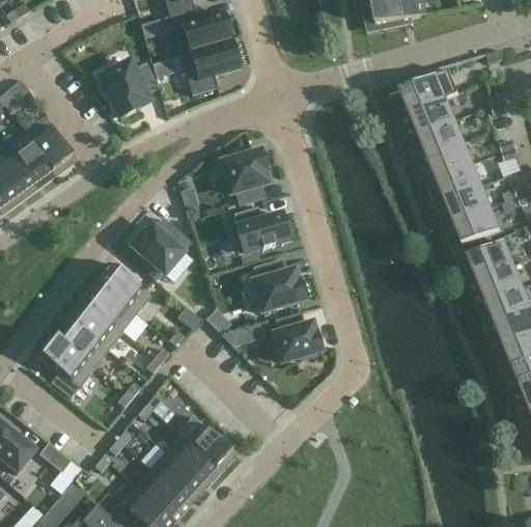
[(169,0),(169,1),(165,3),(168,16),(195,8),(192,0),(169,0)]
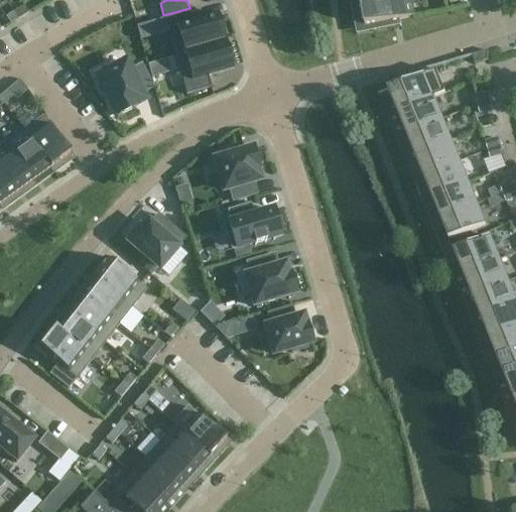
[(414,14),(414,13),(411,0),(361,0),(365,24),(414,14)]
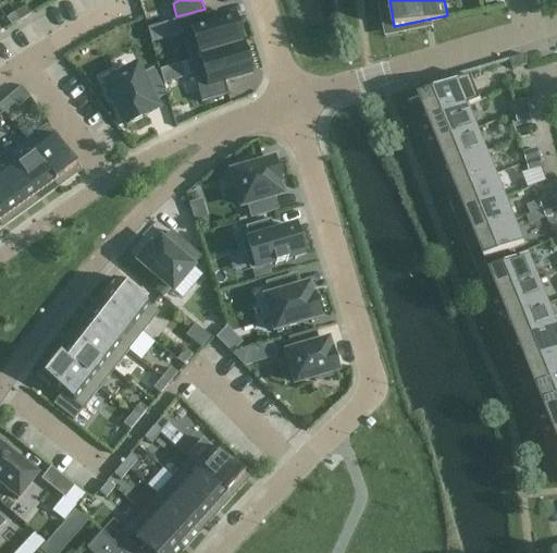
[(31,10),(25,2),(14,10),(20,17),(31,10)]
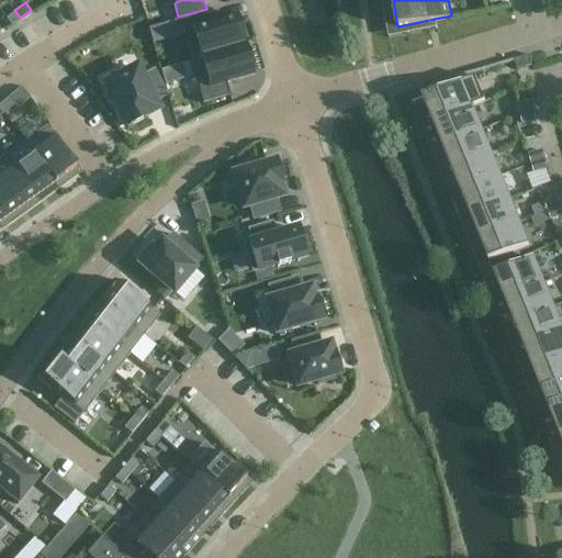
[(206,9),(178,17),(182,31),(188,30),(195,57),(244,43),(239,31),(243,30),(238,17),(236,18),(235,15),(210,22),(206,9)]
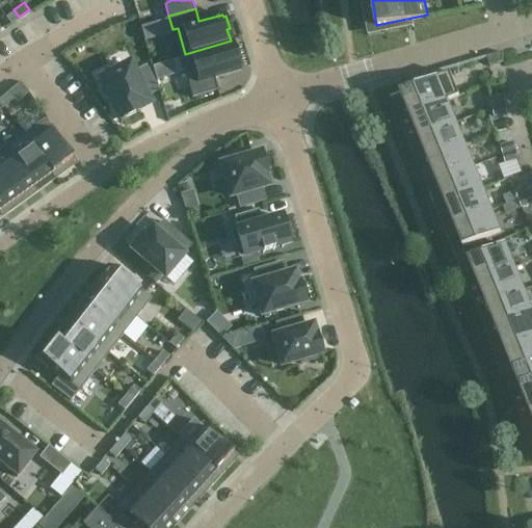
[(231,41),(185,54),(193,81),(188,82),(192,95),(218,87),(214,75),(238,68),(238,66),(240,64),(237,53),(234,53),(231,41)]
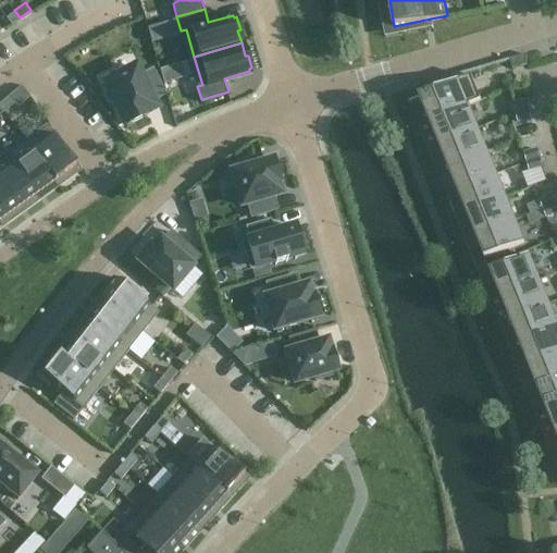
[(509,57),(509,58),(512,66),(527,62),(525,51),(509,57)]
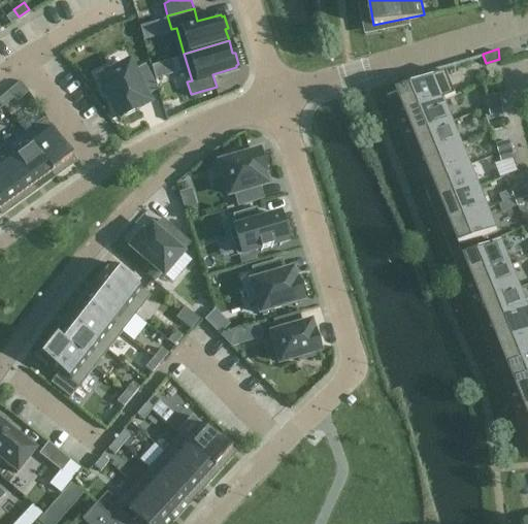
[(134,69),(105,84),(126,124),(155,109),(151,100),(162,95),(150,71),(138,77),(134,69)]
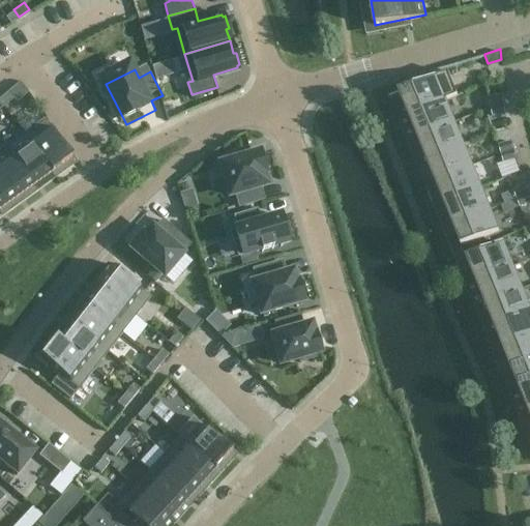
[(408,113),(457,93),(447,70),(427,79),(425,78),(424,78),(425,80),(399,90),(408,113)]
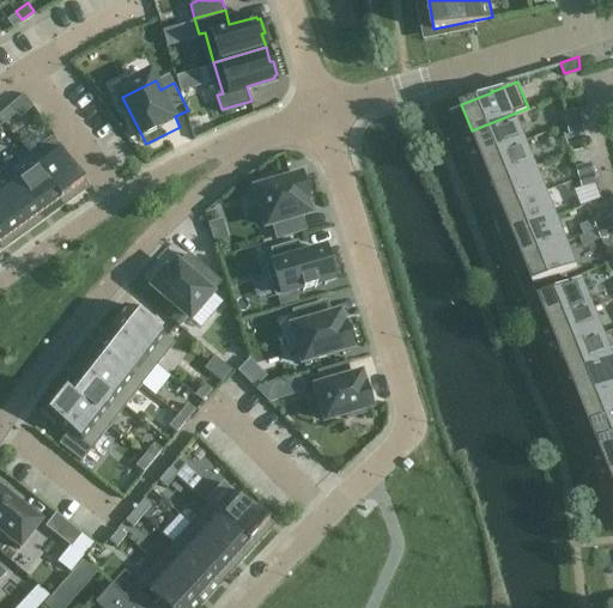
[(0,115),(4,120),(14,110),(8,103),(0,109),(0,115)]
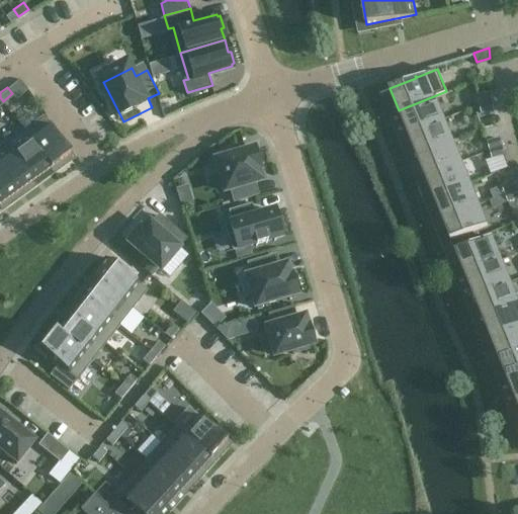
[(399,110),(407,132),(444,116),(436,96),(447,92),(446,91),(399,110)]
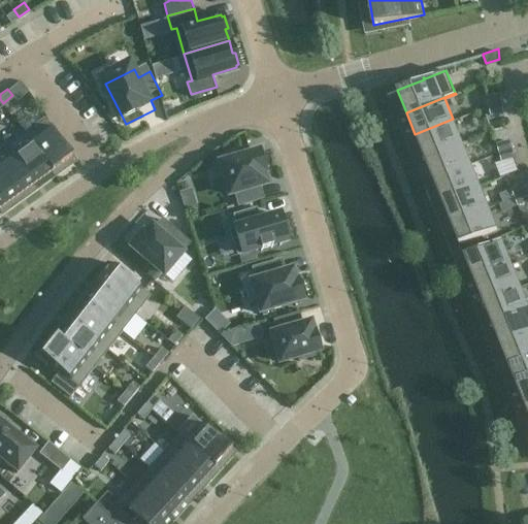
[(489,104),(502,102),(500,94),(488,96),(489,104)]
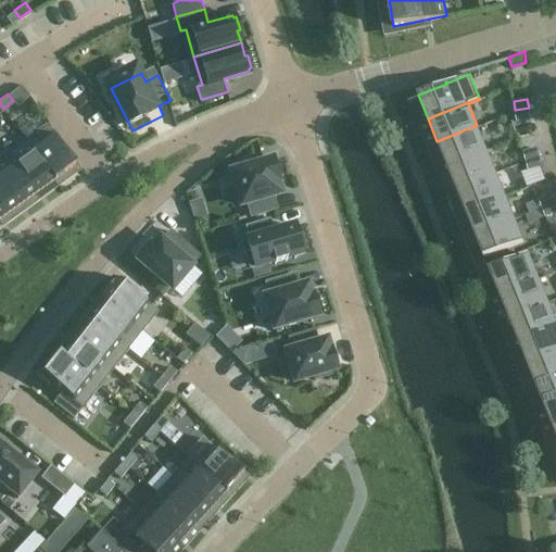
[(529,108),(515,110),(516,120),(530,117),(529,108)]
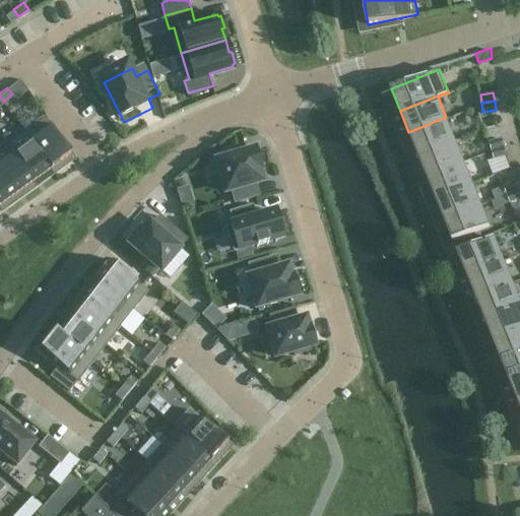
[(70,153),(42,115),(22,128),(51,168),(70,153)]
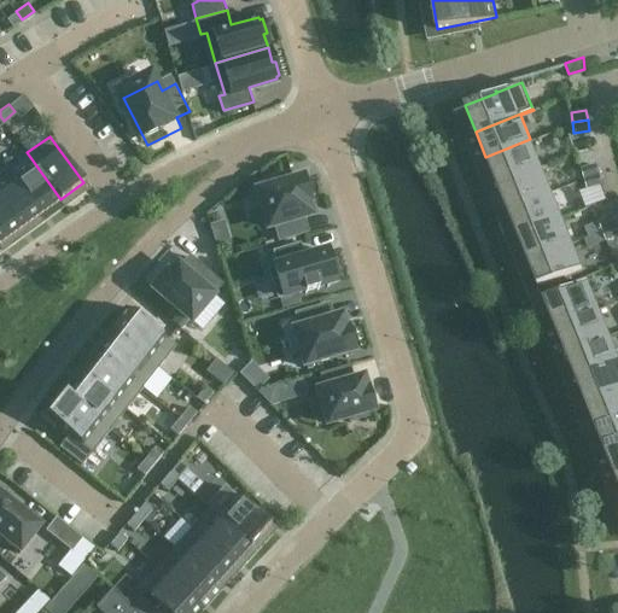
[(530,139),(485,157),(496,182),(540,164),(530,139)]
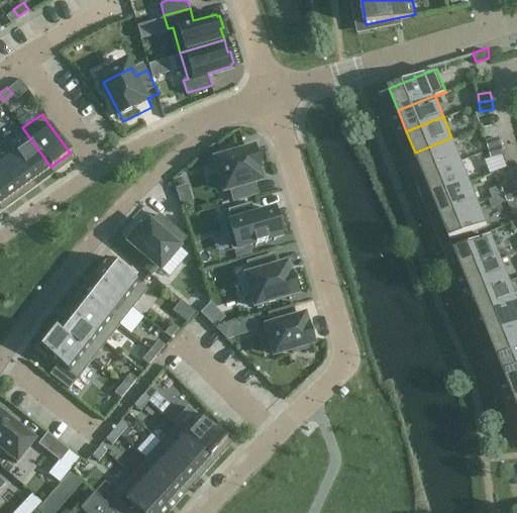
[(50,167),(22,127),(4,140),(32,179),(50,167)]
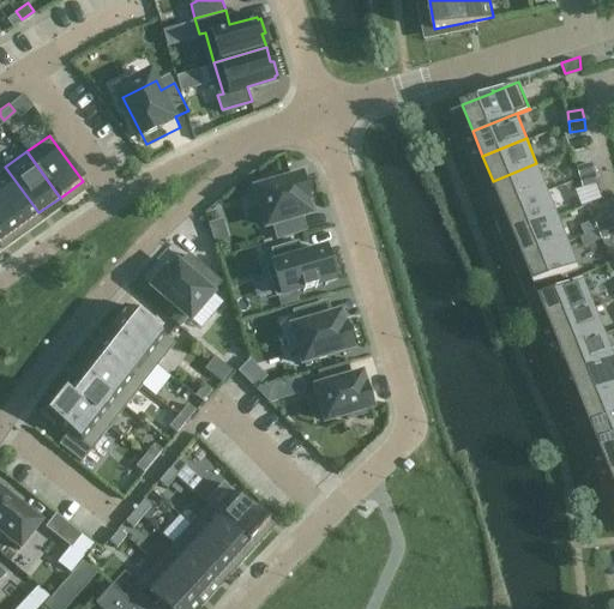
[(581,175),(595,172),(593,162),(577,166),(581,175)]
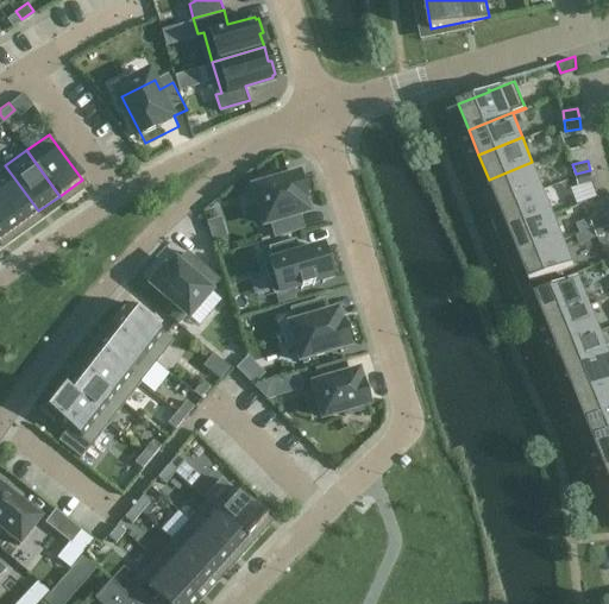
[(532,162),(489,180),(500,205),(542,188),(532,162)]
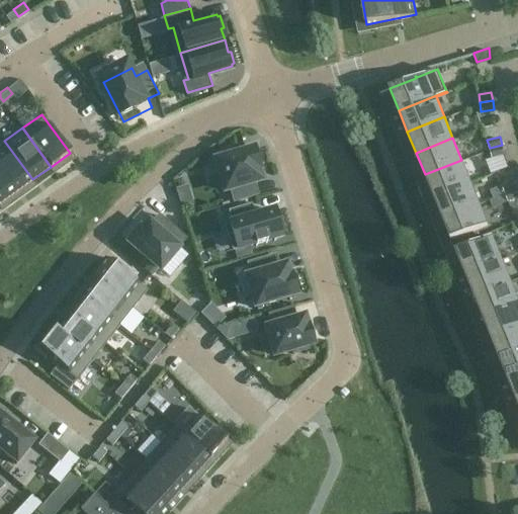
[(32,179),(4,141),(0,144),(0,171),(15,192),(32,179)]
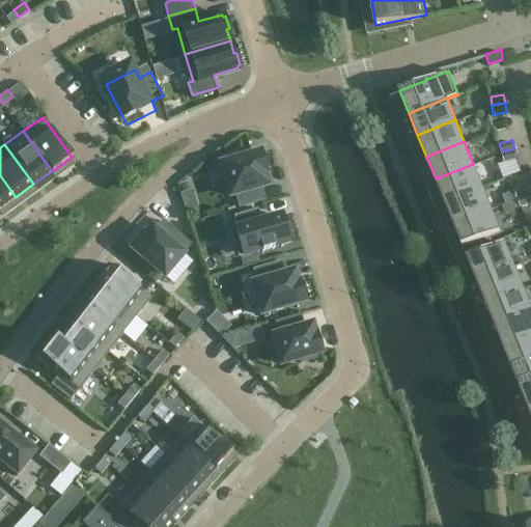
[(514,148),(502,151),(504,161),(516,157),(514,148)]
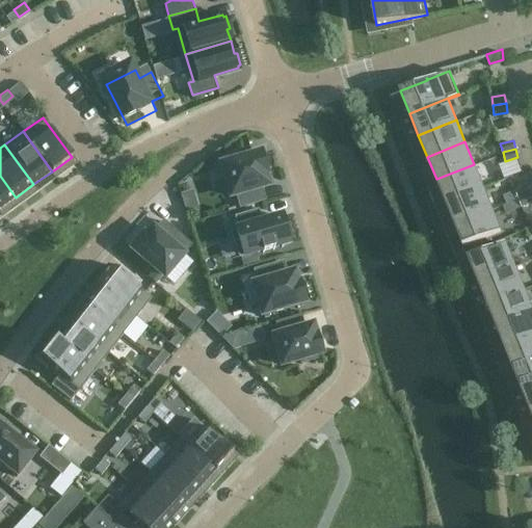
[(261,151),(221,162),(231,193),(236,192),(239,205),(264,198),(261,185),(268,183),(264,172),(267,170),(261,151)]
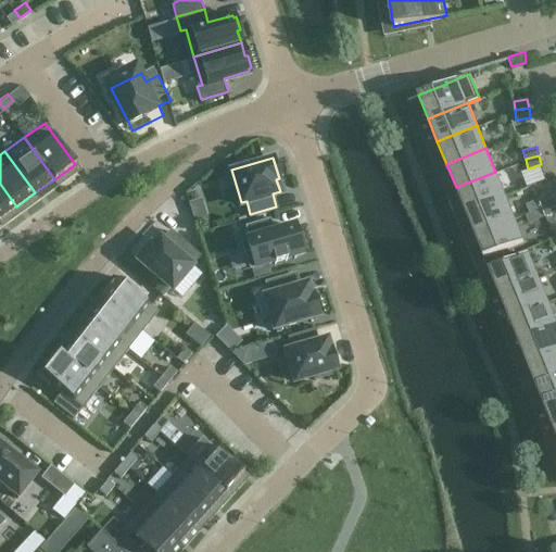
[(465,210),(505,195),(495,172),(456,187),(465,210)]
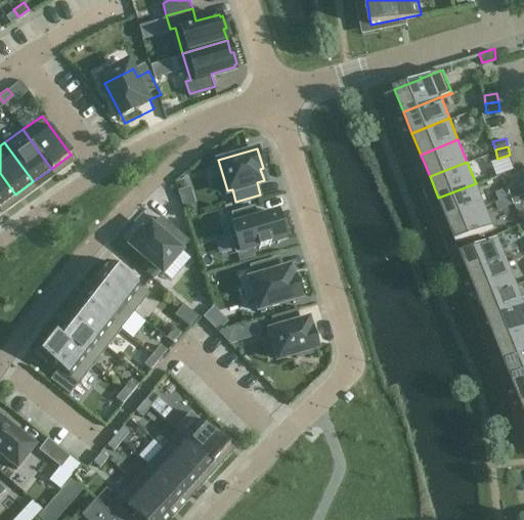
[(0,205),(15,195),(0,173),(0,205)]
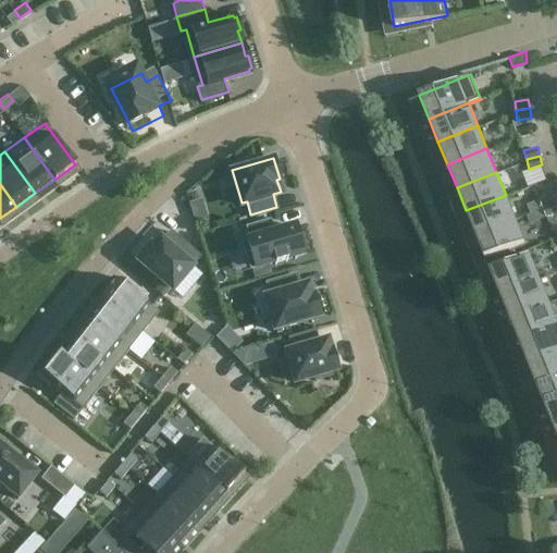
[(506,195),(466,210),(475,234),(515,218),(524,213),(516,191),(506,195)]
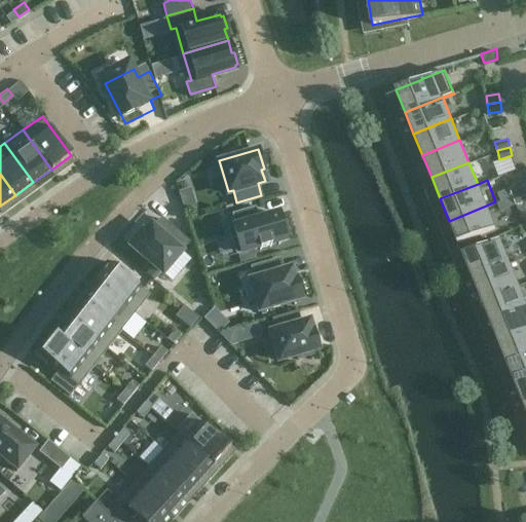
[(512,195),(524,190),(521,182),(509,187),(512,195)]
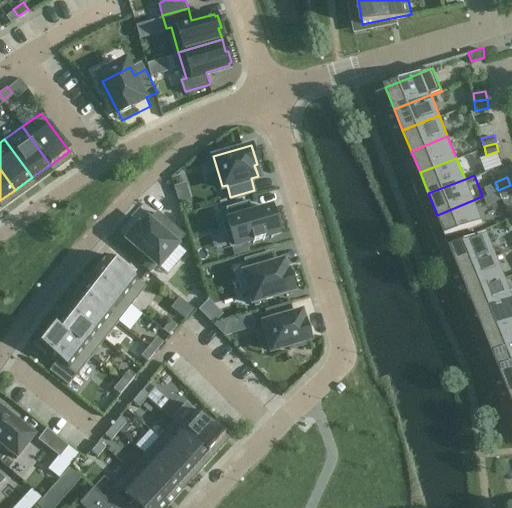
[(511,188),(510,185),(498,190),(502,198),(511,193),(511,188)]
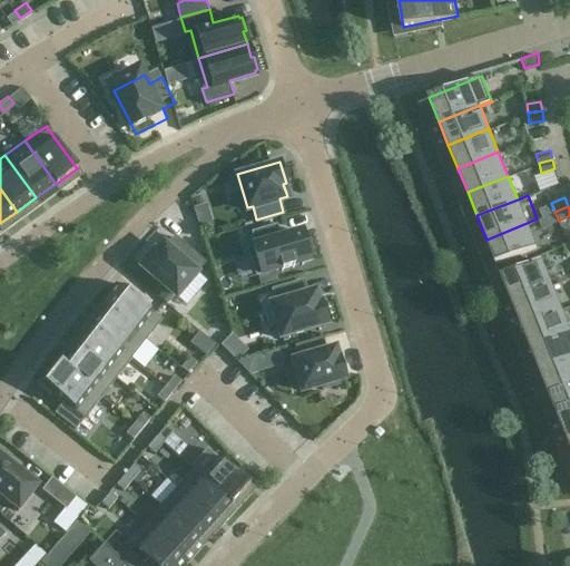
[(302,261),(302,260),(310,257),(307,250),(308,249),(308,247),(306,249),(301,228),(279,234),(276,222),(251,230),(254,243),(246,245),(255,273),(301,260),(301,262),(302,261)]
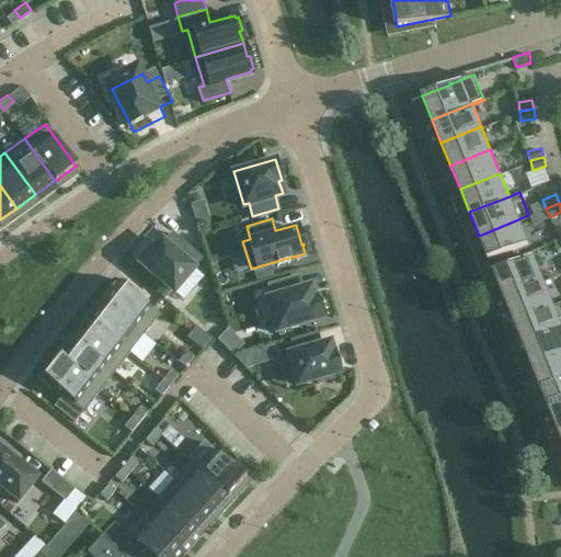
[(489,260),(528,243),(518,219),(479,236),(489,260)]
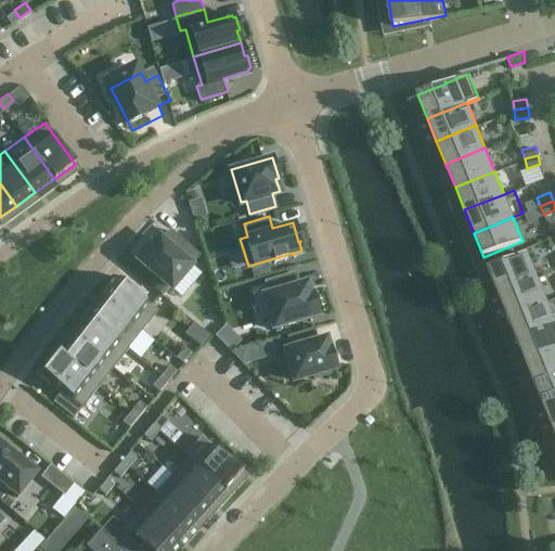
[(198,253),(168,227),(159,238),(158,236),(151,245),(149,243),(137,257),(170,285),(198,253)]
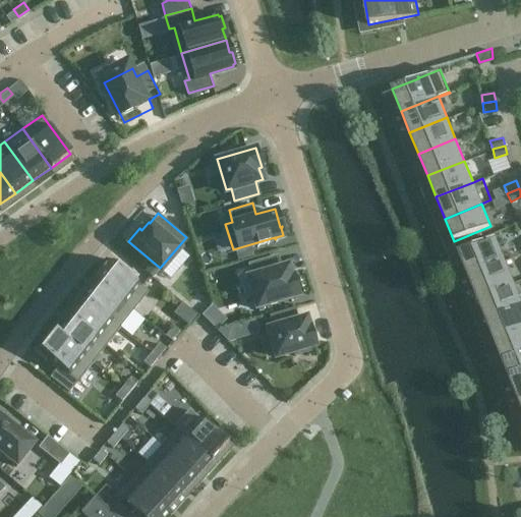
[(496,237),(458,252),(467,275),(505,260),(496,237)]
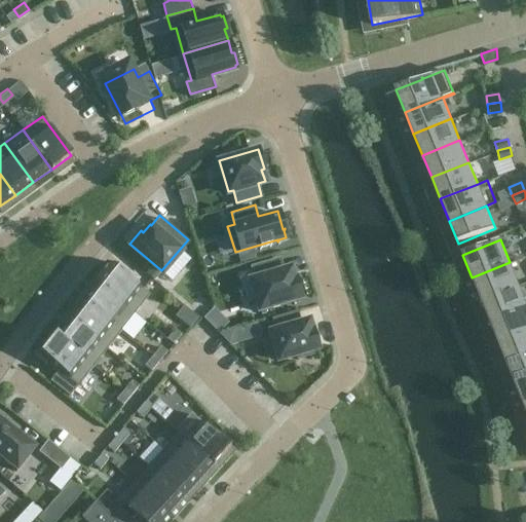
[(253,247),(237,252),(239,259),(255,255),(253,247)]
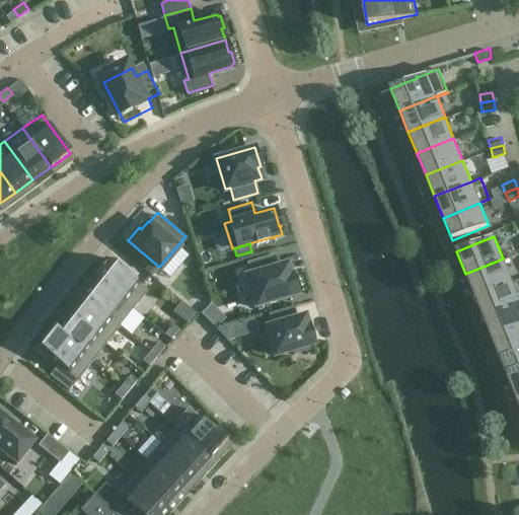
[(245,275),(254,305),(297,293),(292,274),(289,274),(286,263),(279,265),(276,252),(247,261),(250,274),(245,275)]
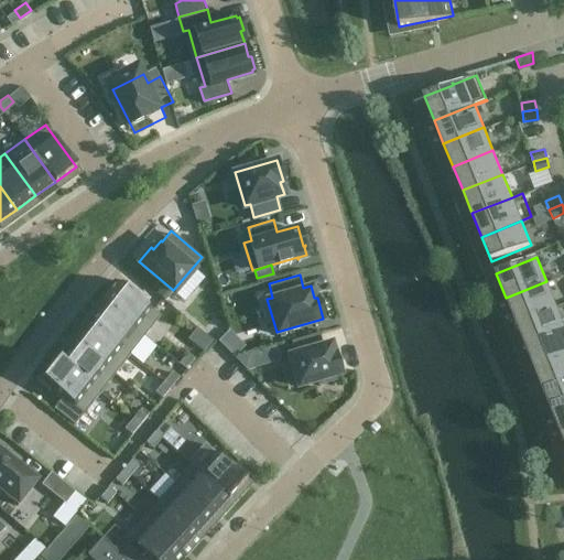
[(97,298),(102,302),(143,334),(160,313),(114,277),(97,298)]
